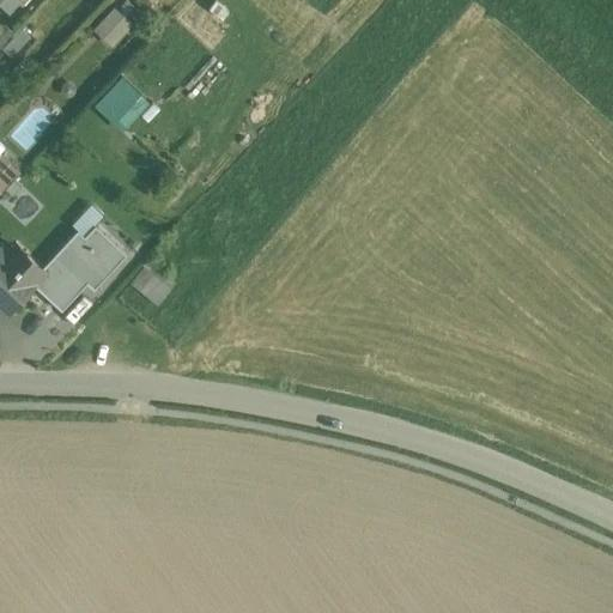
[(115,6),(95,28),(114,46),(134,24),(129,19),(139,8),(129,0),(127,0),(119,10),(115,6)]
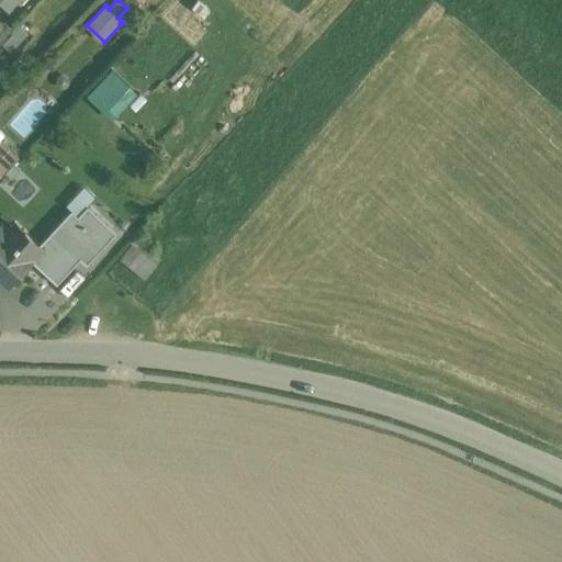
[(19,158),(0,142),(0,141),(0,177),(1,178),(19,158)]
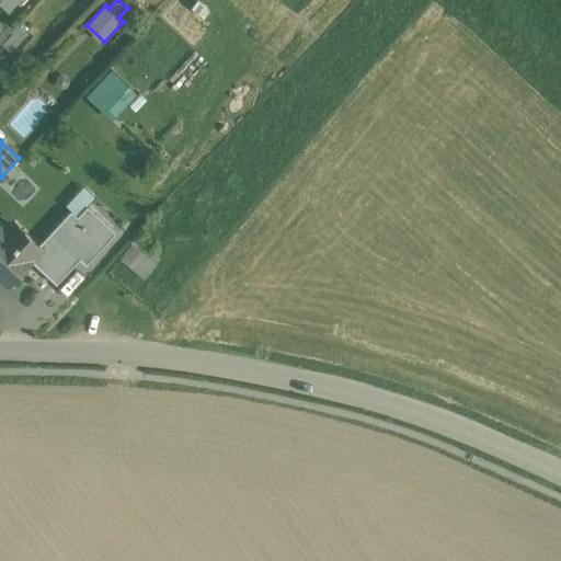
[(43,249),(34,259),(59,282),(81,256),(88,263),(116,232),(88,206),(78,217),(70,210),(38,245),(43,249)]
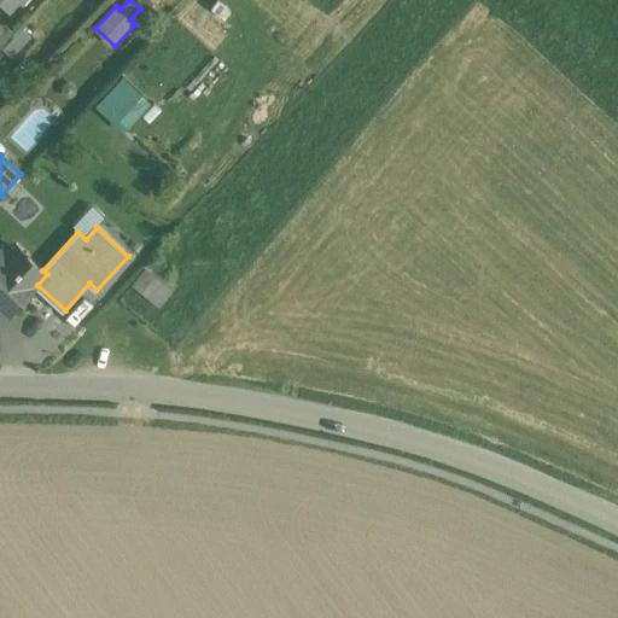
[(0,304),(10,314),(38,285),(47,274),(42,270),(28,256),(18,267),(0,250),(0,304)]
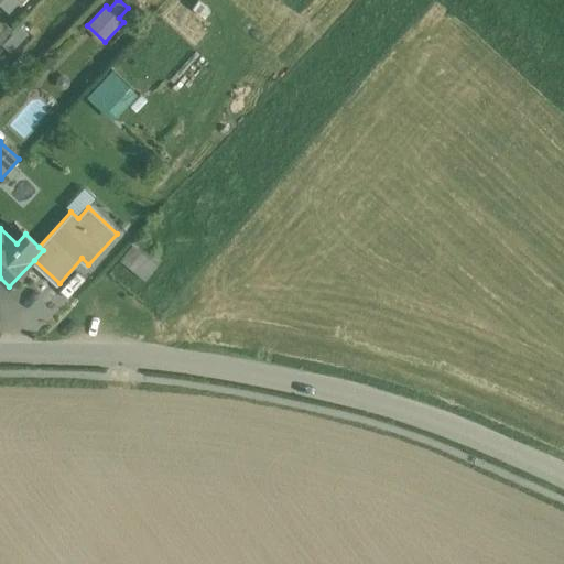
[(136,245),(122,260),(144,279),(158,262),(136,245)]
